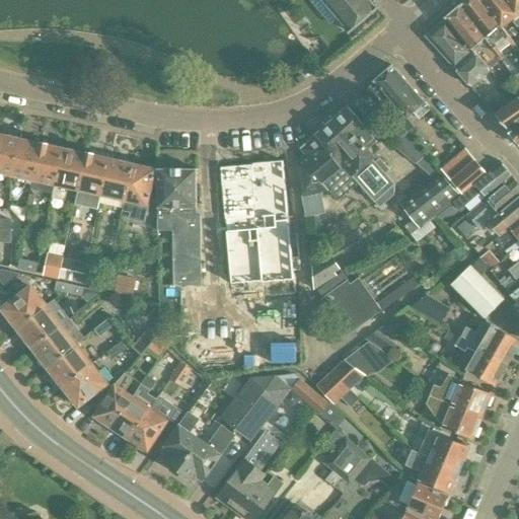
[(308,0),(315,6),(321,1),(350,32),(377,8),(369,0),(308,0)]
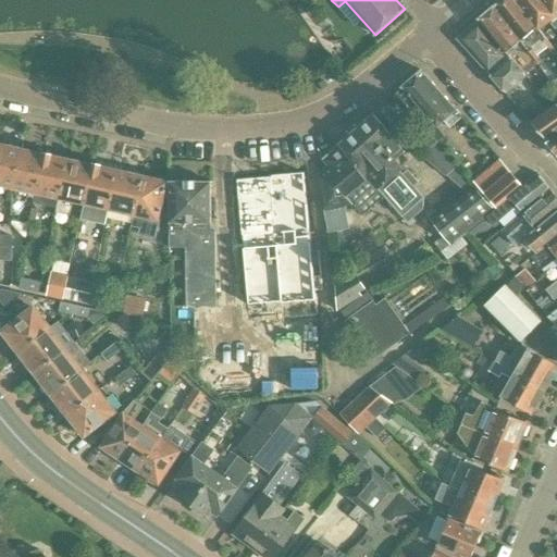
[(556,56),(536,28),(514,0),(503,0),(495,7),(494,7),(494,8),(510,29),(527,50),(536,63),(545,57),(556,74),(556,56)]
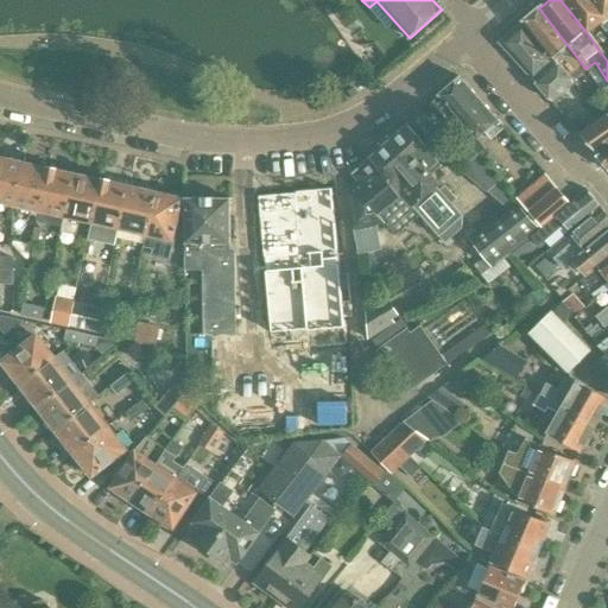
[(595,4),(591,0),(561,0),(586,31),(597,24),(605,31),(607,27),(607,13),(607,12),(599,1),(595,4)]
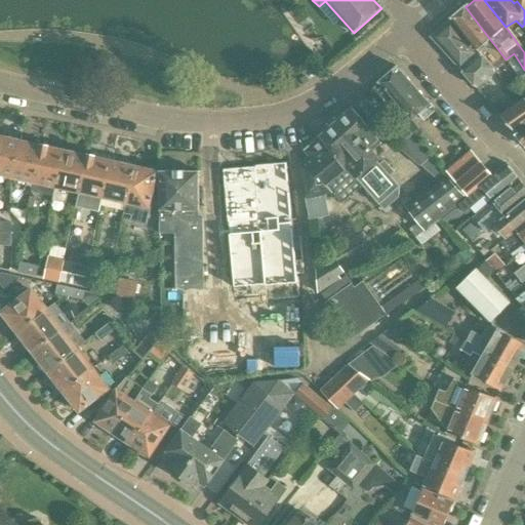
[(524,0),(511,0),(514,3),(517,1),(524,10),(524,11),(524,0)]
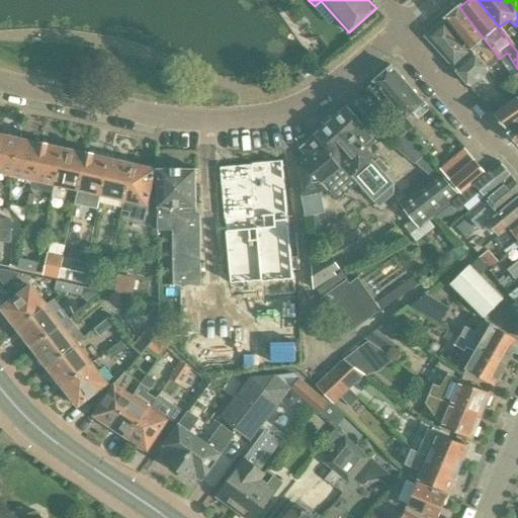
[(475,27),(459,7),(446,17),(445,19),(471,54),(472,53),(489,70),(499,59),(490,47),(475,27)]
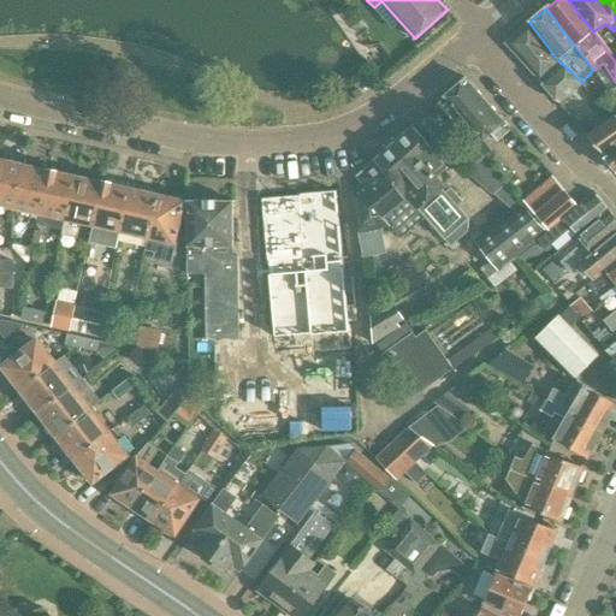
[(561,64),(529,23),(505,43),(507,45),(505,45),(540,83),(548,76),(561,64)]
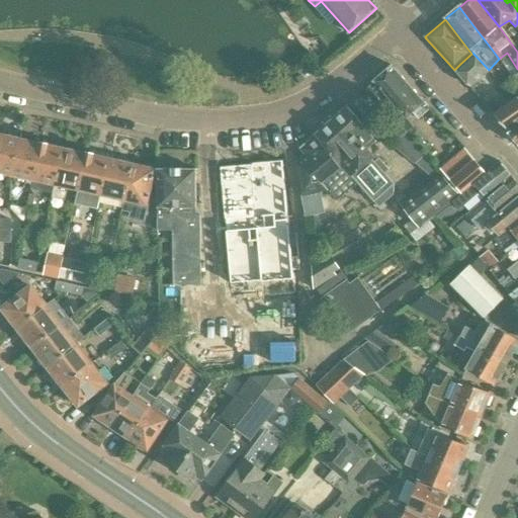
[(472,53),(471,54),(460,64),(454,70),(471,89),(490,72),(489,70),(472,53)]
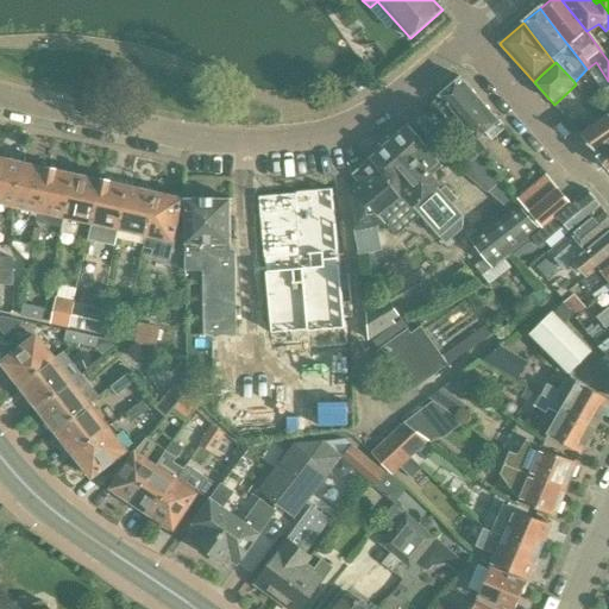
[(462,77),(432,104),(444,117),(462,137),(478,155),(487,149),(478,139),(487,132),(493,139),(506,127),(462,77)]
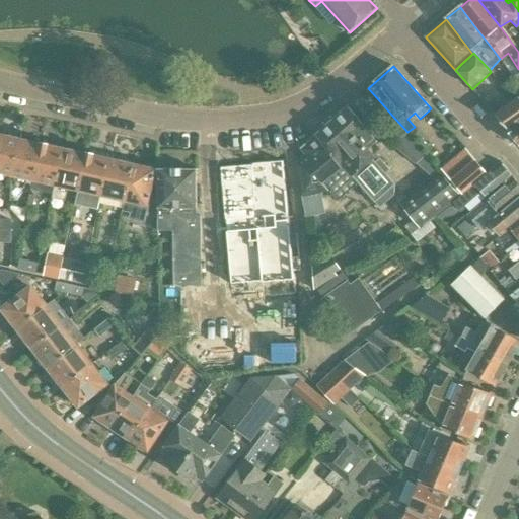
[(513,77),(502,85),(509,93),(518,85),(513,77)]
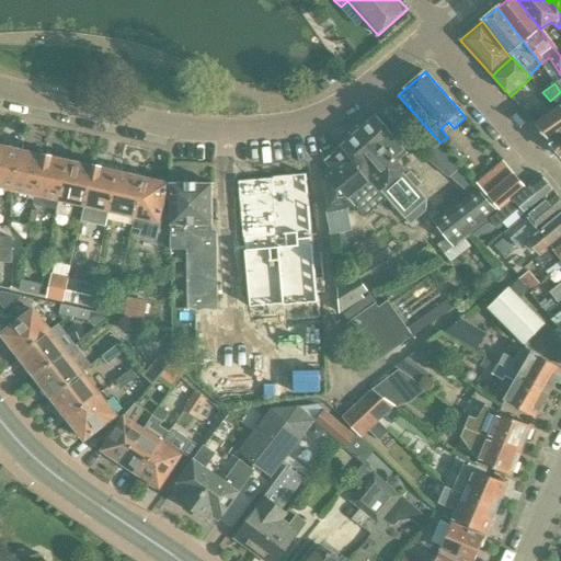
[(551,142),(560,135),(560,105),(534,123),(550,142),(550,141),(551,142)]
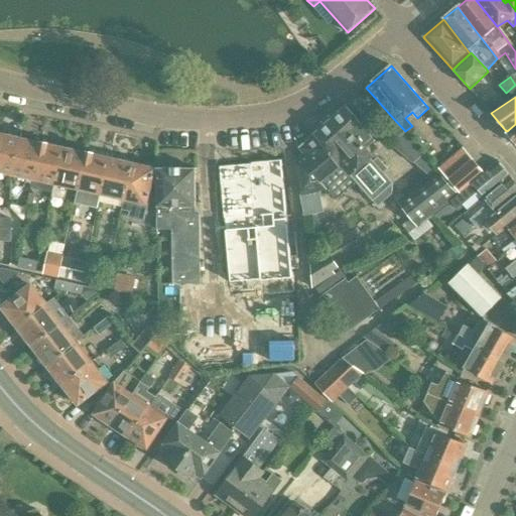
[(296,167),(294,167),(300,195),(327,188),(335,198),(354,179),(349,173),(352,171),(378,199),(392,185),(392,179),(382,169),(387,165),(379,157),(375,161),(369,155),(371,153),(363,145),(373,137),(346,107),(313,134),(314,134),(298,148),(304,155),(302,157),(299,160),(295,163),(296,167)]
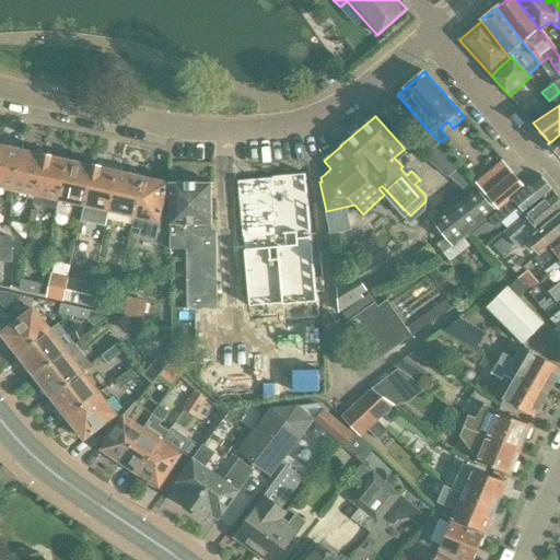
[(424,126),(416,133),(429,150),(423,155),(447,175),(447,174),(465,190),(432,217),(448,236),(453,242),(462,235),(480,220),(482,222),(488,218),(496,212),(480,194),(474,186),(459,167),(440,142),(424,126)]
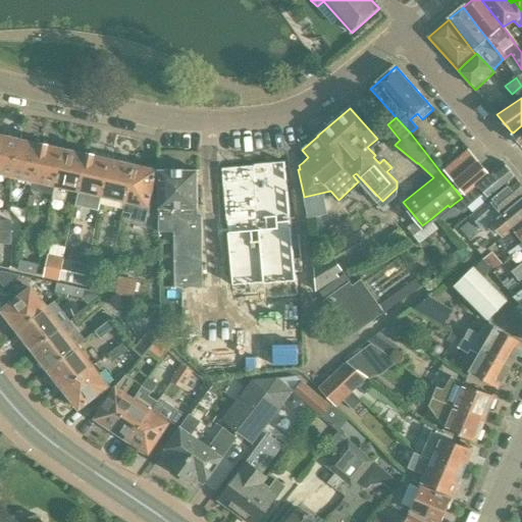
[(521,125),(513,133),(521,143),(521,125)]
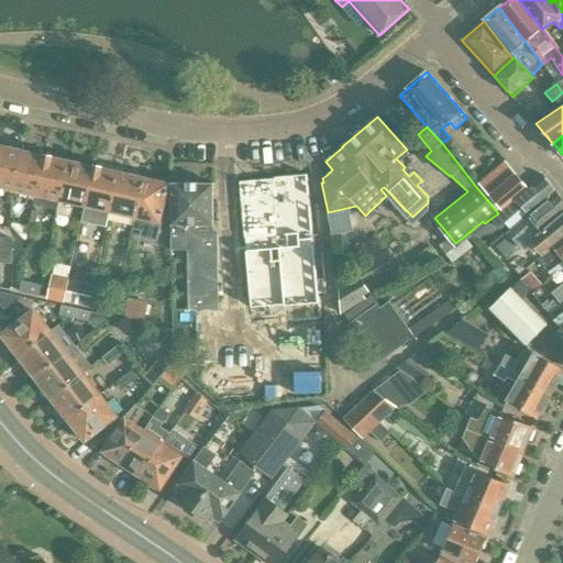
[(20,159),(22,151),(0,145),(0,146),(0,189),(12,191),(12,190),(14,183),(20,159)]
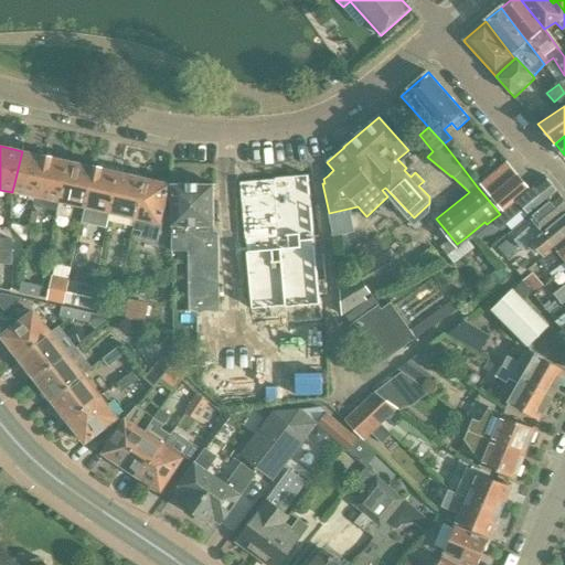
[(35,196),(44,156),(44,155),(43,156),(22,151),(20,160),(14,183),(12,191),(12,192),(34,198),(35,196)]
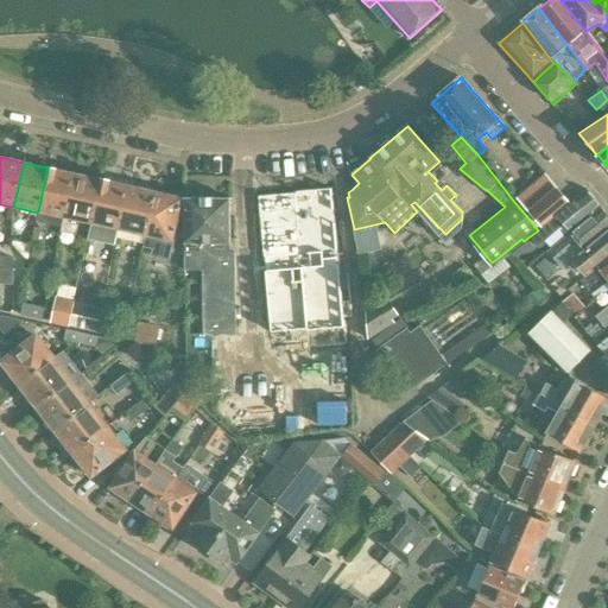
[(63,216),(73,173),(57,170),(57,169),(48,168),(38,211),(37,213),(35,222),(61,228),(62,219),(63,216)]
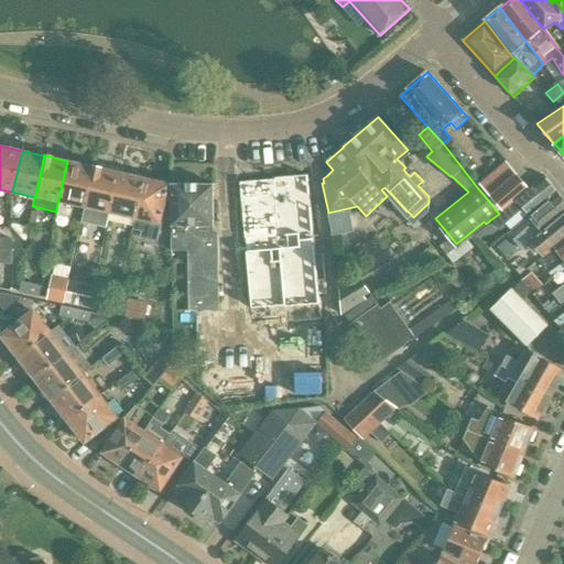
[(56,212),(55,216),(71,219),(74,206),(83,208),(84,208),(84,206),(91,173),(93,166),(67,161),(58,201),(57,203),(56,212)]
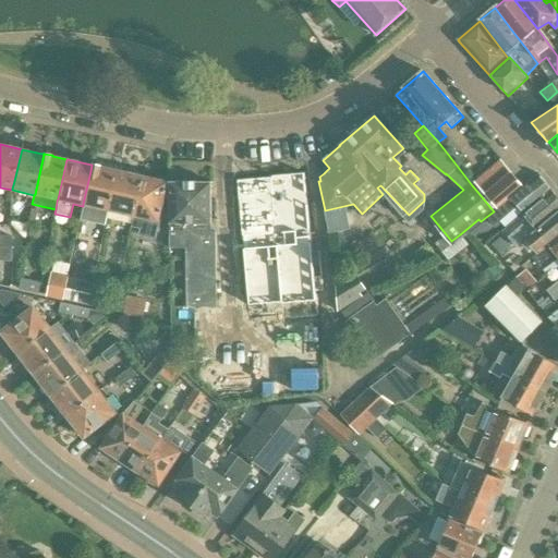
[(500,160),(472,184),(478,193),(494,211),(523,189),(500,160)]
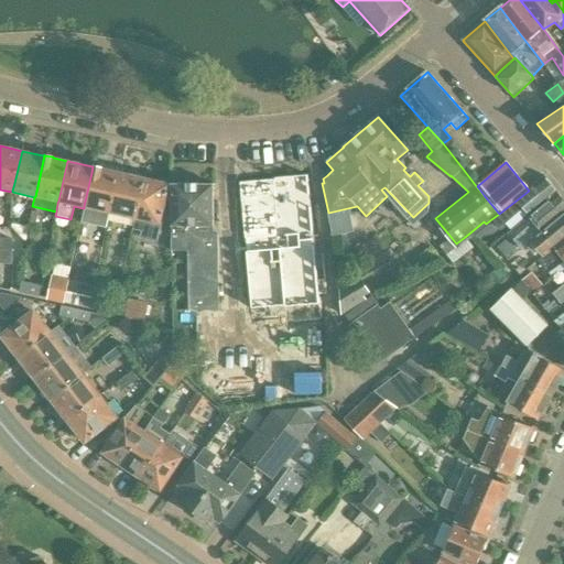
[(84,208),(80,224),(105,229),(108,214),(114,188),(117,172),(102,169),(94,166),(93,166),(91,173),(84,206),(84,208)]
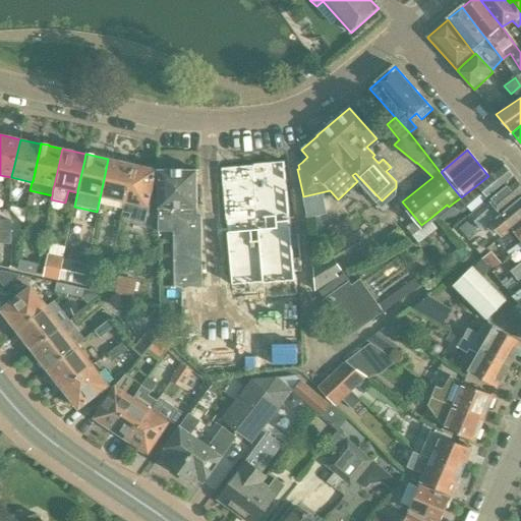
[(105,174),(100,197),(123,203),(124,201),(129,179),(132,165),(108,159),(105,174)]
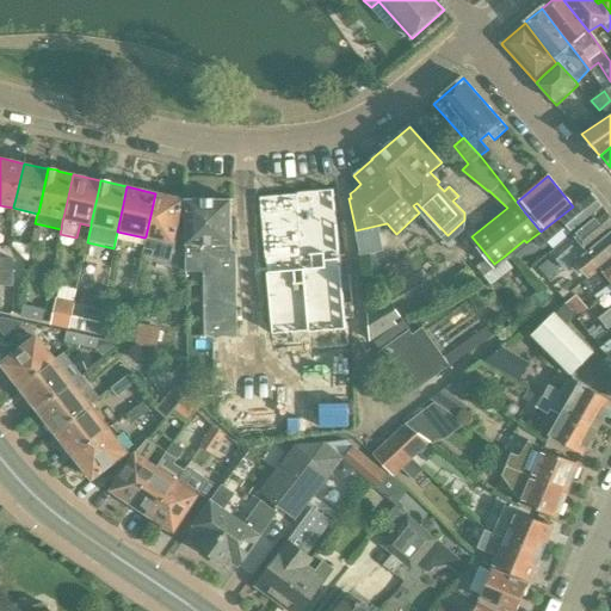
[(296,195),(259,199),(276,338),(314,333),(314,334),(351,329),(334,189),(296,193),(296,195)]
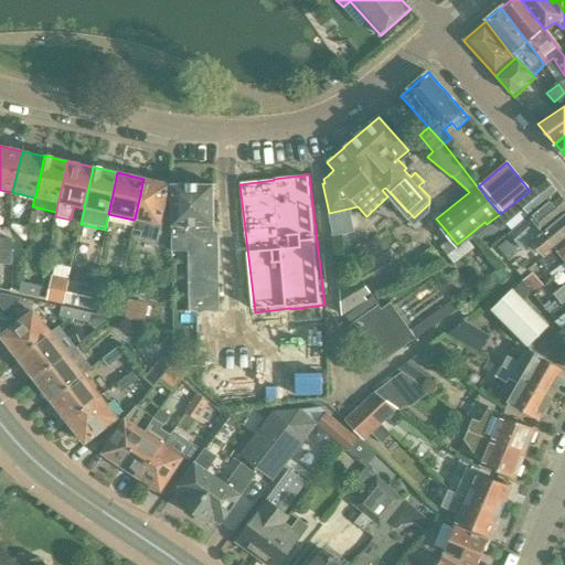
[(500,214),(492,220),(499,226),(521,209),(529,217),(558,193),(545,177),(536,184),(530,191),(500,214)]
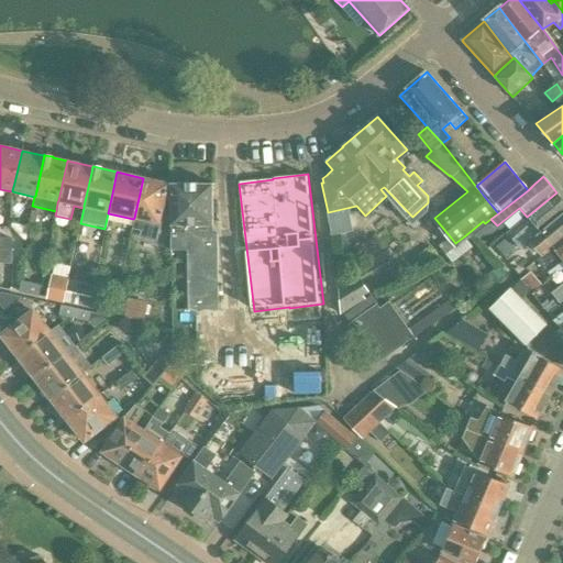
[(135,220),(132,230),(141,232),(139,238),(157,242),(162,225),(169,184),(143,178),(140,194),(134,218),(133,219),(135,220)]
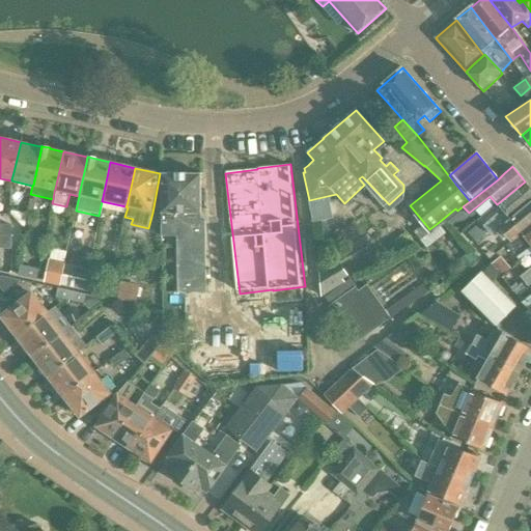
[(205,291),(206,282),(205,221),(199,221),(199,213),(201,213),(201,173),(160,173),(163,235),(178,235),(177,291),(205,291)]
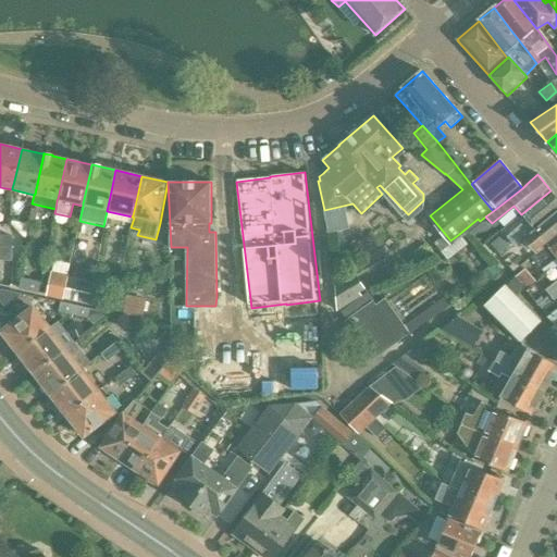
[(508,238),(498,247),(505,254),(512,248),(515,246),(523,238),(556,210),(556,197),(551,190),(521,214),(528,223),(523,226),(521,224),(507,237),(508,238)]
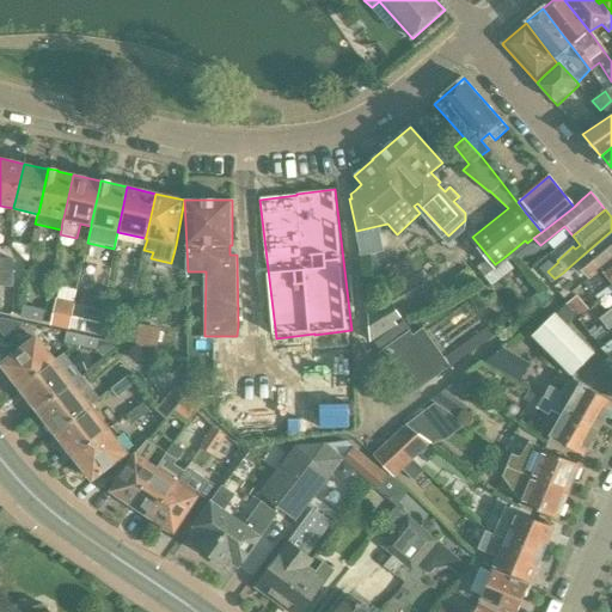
[(611,231),(575,262),(588,277),(611,258),(611,231)]
